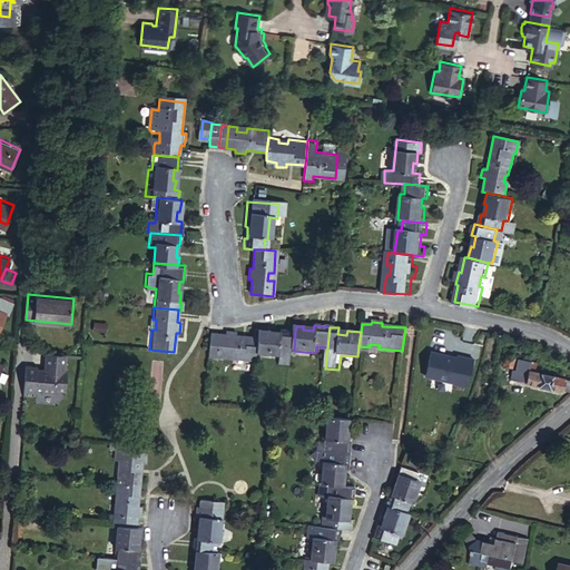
[(279,353),(294,354),(294,351),(295,331),(286,331),(285,334),(274,333),(274,330),(259,328),(258,338),(257,356),(279,357),(279,353)]
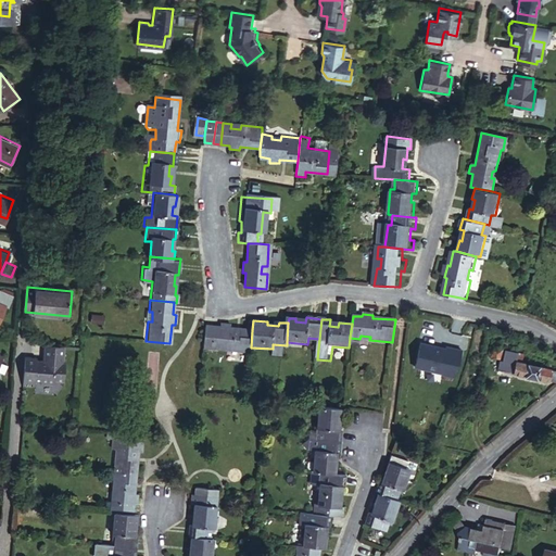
[(229,352),(250,354),(251,348),(252,330),(230,328),(230,324),(219,324),(219,327),(206,327),(204,350),(218,351),(219,348),(229,348),(229,352)]
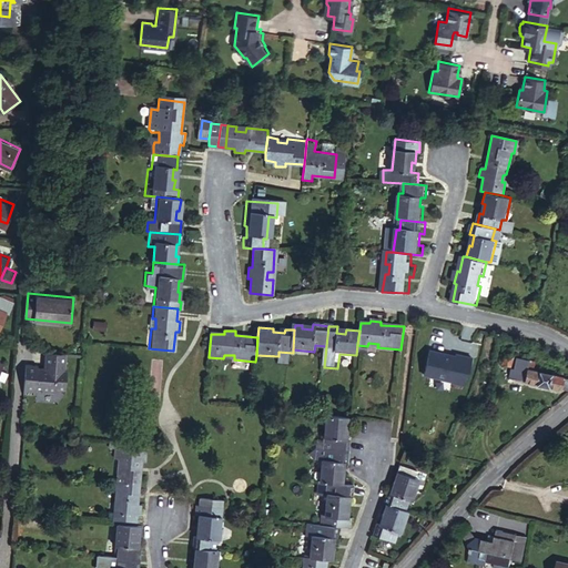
[(69,353),(47,352),(47,365),(27,364),(24,396),(39,396),(38,402),(63,403),(63,394),(67,394),(69,353)]
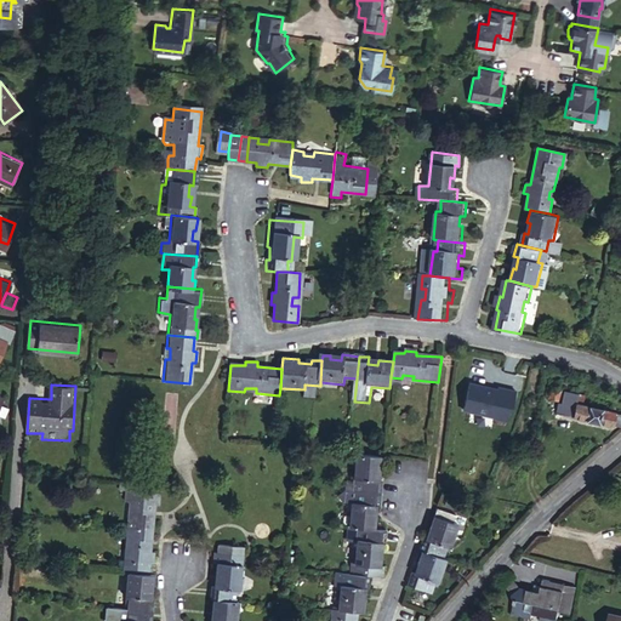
[(303,398),(319,399),(320,386),(305,385),(305,389),(303,398)]
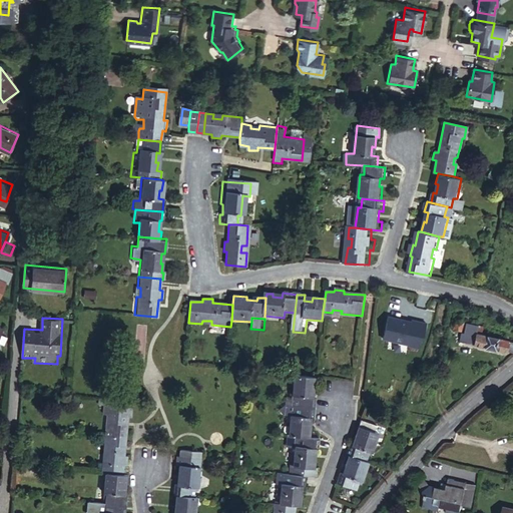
[(506,348),(512,350),(512,343),(482,336),(486,319),(478,318),(476,322),(469,320),(463,340),(505,350),(506,348)]
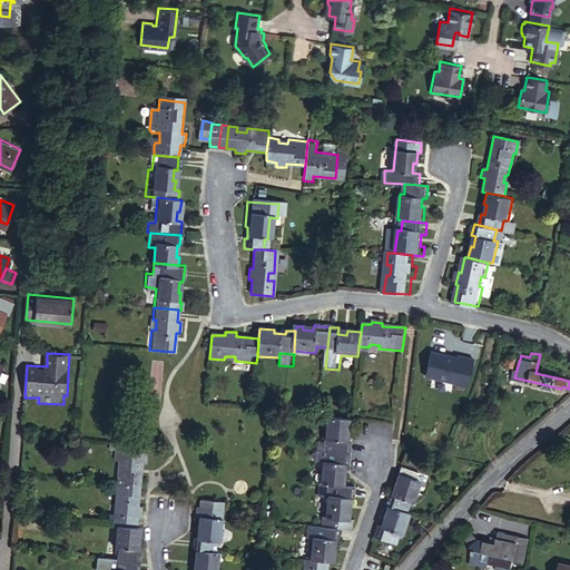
[(326,442),(325,452),(350,454),(351,440),(346,439),(347,431),(349,431),(350,418),(324,415),(322,441),(326,442)]
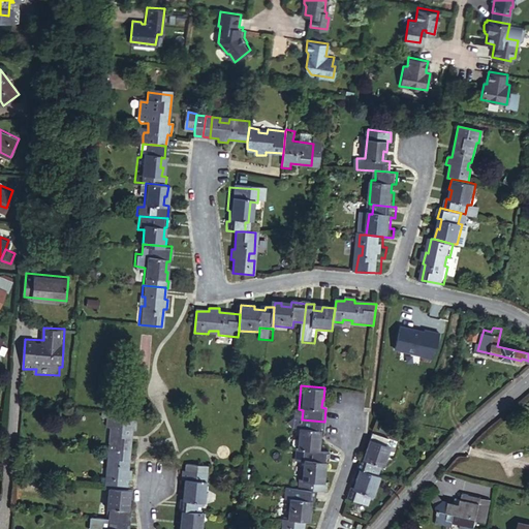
[(113,428),(111,446),(132,448),(134,427),(139,427),(139,418),(135,418),(135,411),(114,409),(114,418),(117,418),(116,428),(113,428)]
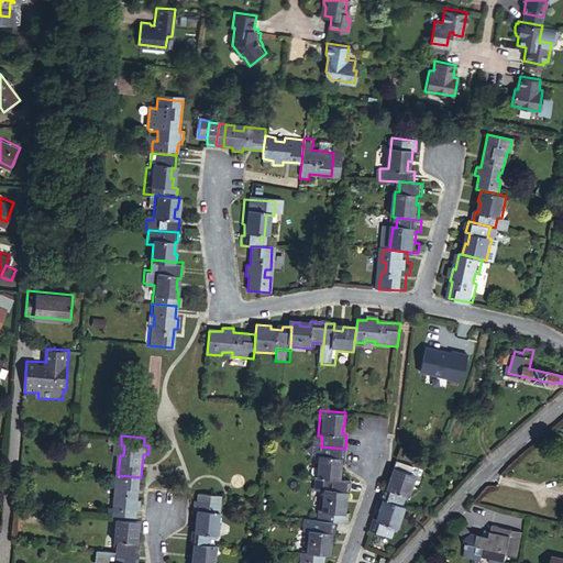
[(321,446),(310,445),(309,460),(317,460),(316,479),(327,481),(340,482),(340,470),(338,470),(339,462),(344,463),(345,449),(321,446)]
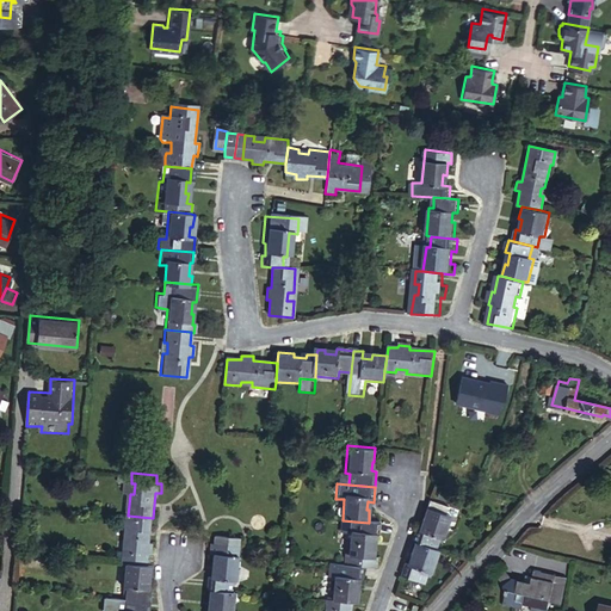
[(445,505),(429,499),(426,508),(444,514),(445,505)]
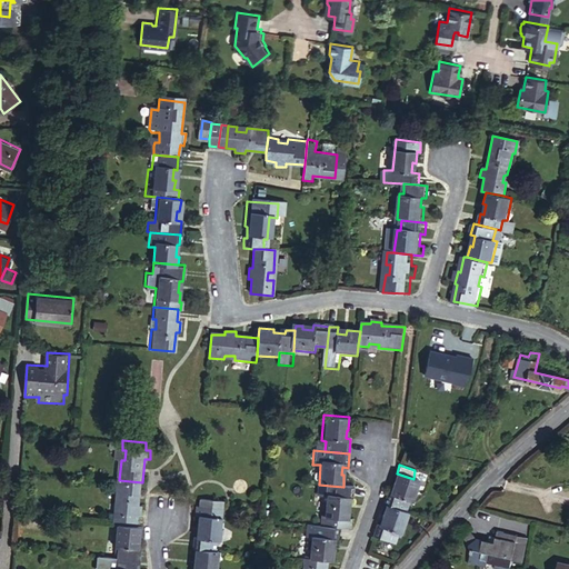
[(387,501),(406,508),(408,499),(411,500),(418,480),(413,479),(397,473),(393,485),(397,486),(395,495),(390,493),(387,501)]
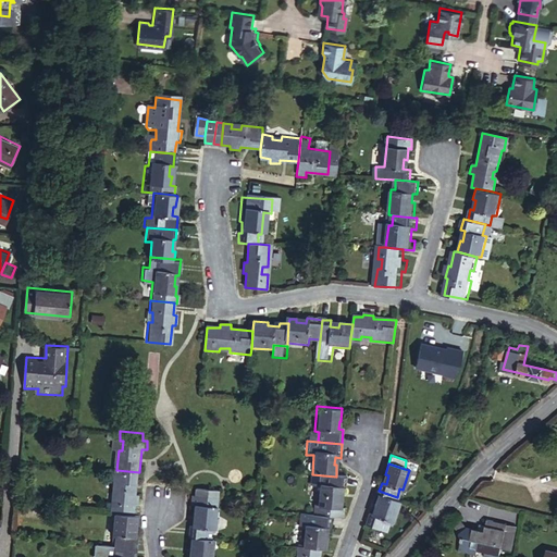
[(139,472),(116,470),(114,494),(119,494),(119,500),(115,500),(114,510),(119,510),(136,511),(137,502),(140,502),(141,493),(138,493),(139,472)]
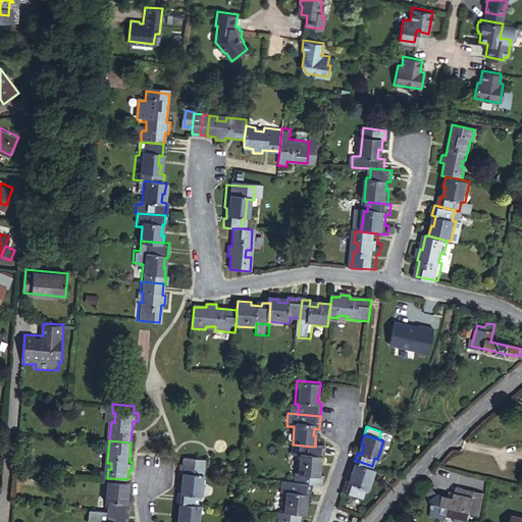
[(315,447),(303,446),(302,458),(299,458),(296,485),(313,487),(324,487),(325,477),(322,476),(323,469),(319,469),(320,459),(324,458),(326,448),(315,447)]
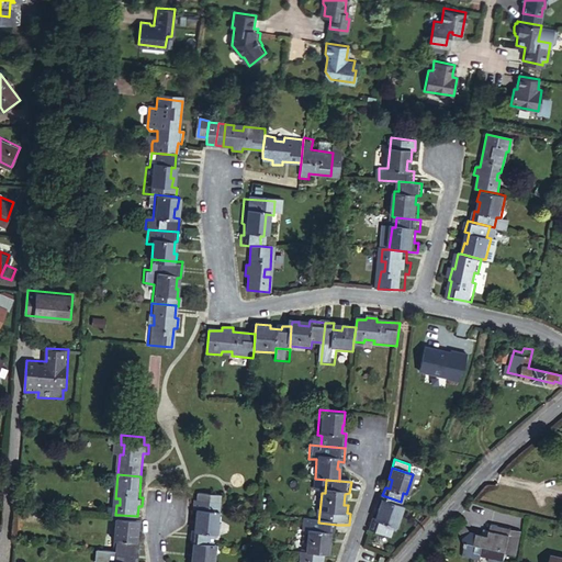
[(220,504),(221,496),(200,495),(199,502),(220,504)]
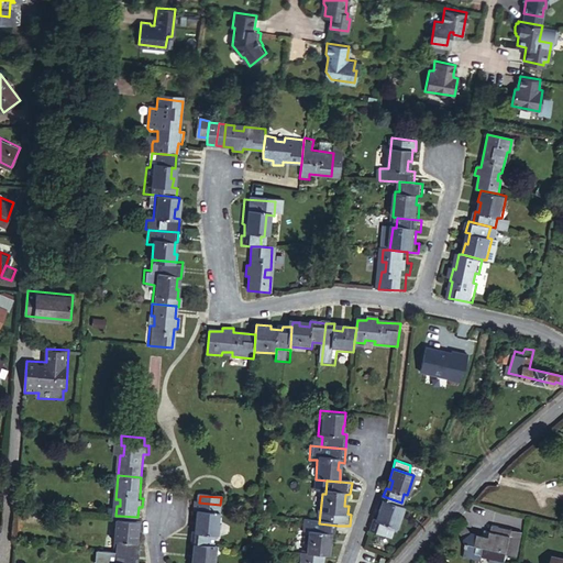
[(397,528),(405,504),(401,503),(383,496),(378,507),(379,508),(377,517),(375,517),(371,530),(389,537),(393,527),(397,528)]
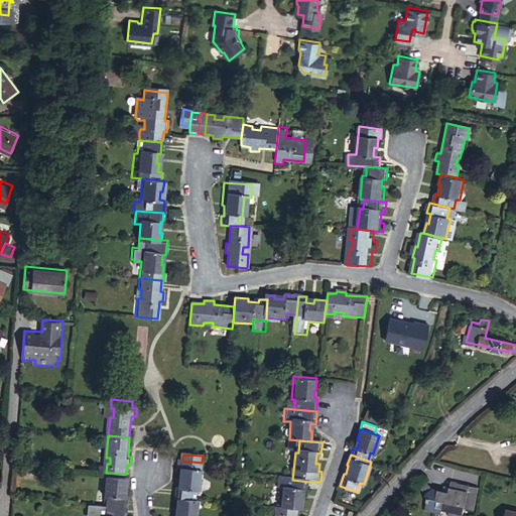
[(200,490),(202,463),(182,461),(178,461),(177,469),(180,469),(180,480),(182,481),(181,491),(175,491),(175,499),(177,499),(197,501),(197,490),(200,490)]
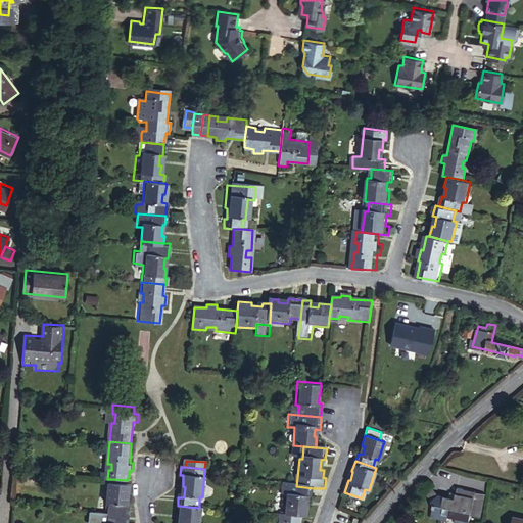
[(113,503),(113,513),(131,515),(132,504),(128,504),(129,494),(131,494),(132,480),(128,480),(111,479),(109,503),(113,503)]
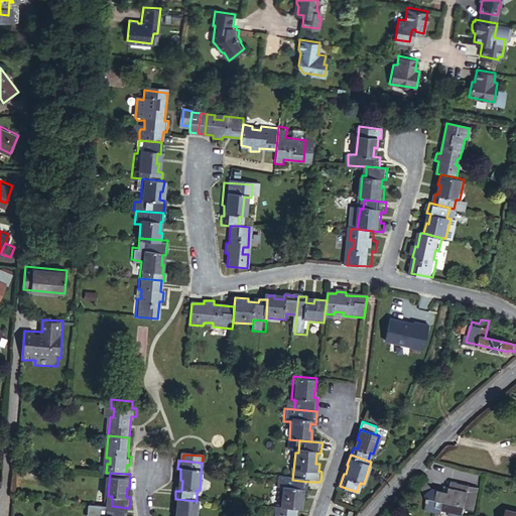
[(442,488),(434,487),(430,508),(439,511),(440,507),(448,508),(447,512),(462,515),(464,505),(467,492),(469,483),(450,479),(449,484),(448,489),(442,488)]
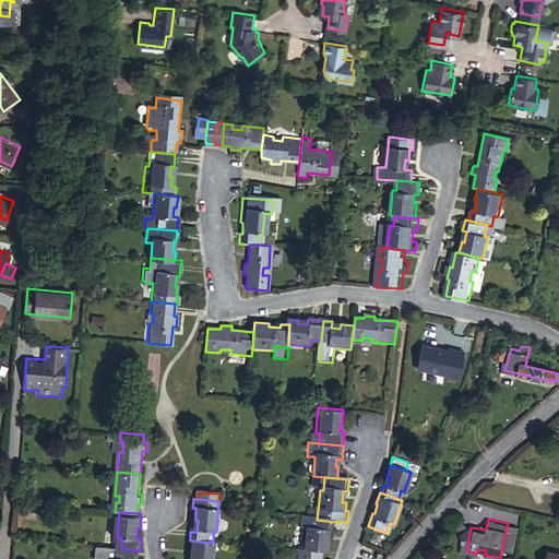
[(317,520),(310,520),(309,533),(306,533),(305,550),(328,552),(330,554),(331,540),(328,540),(329,532),(334,533),(335,522),(317,520)]
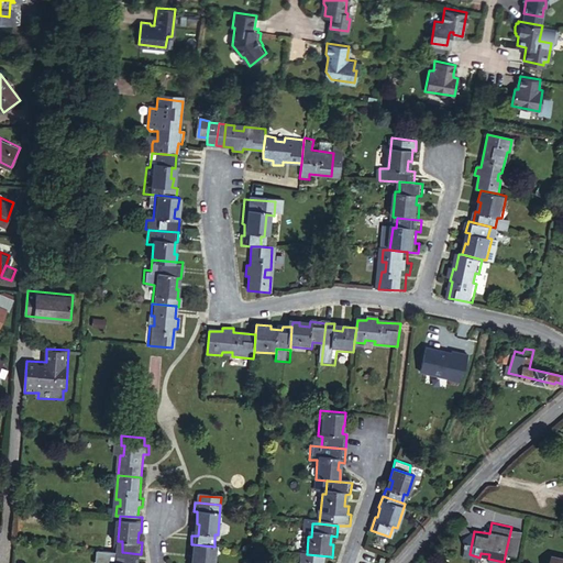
[(465,539),(463,553),(470,554),(474,531),(471,530),(466,525),(459,529),(465,539)]
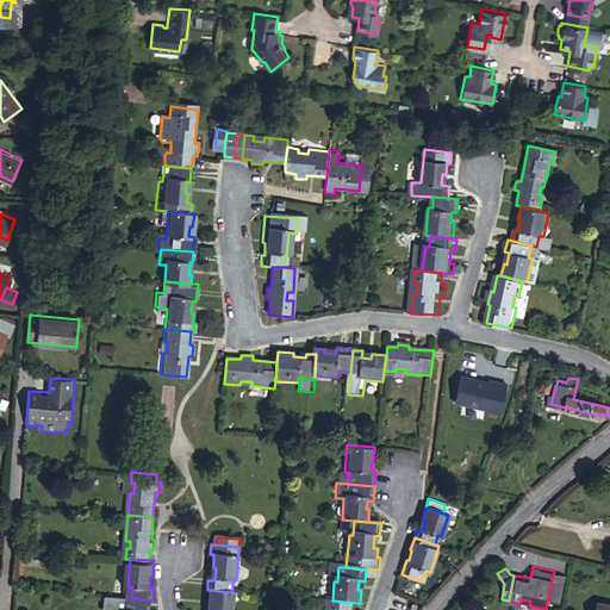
[(565,573),(554,571),(552,582),(562,584),(565,573)]
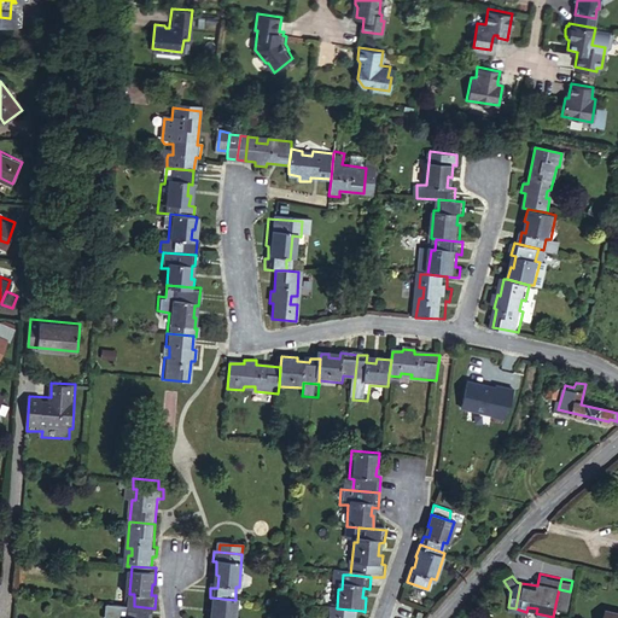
[(559,589),(555,605),(567,607),(570,592),(559,589)]
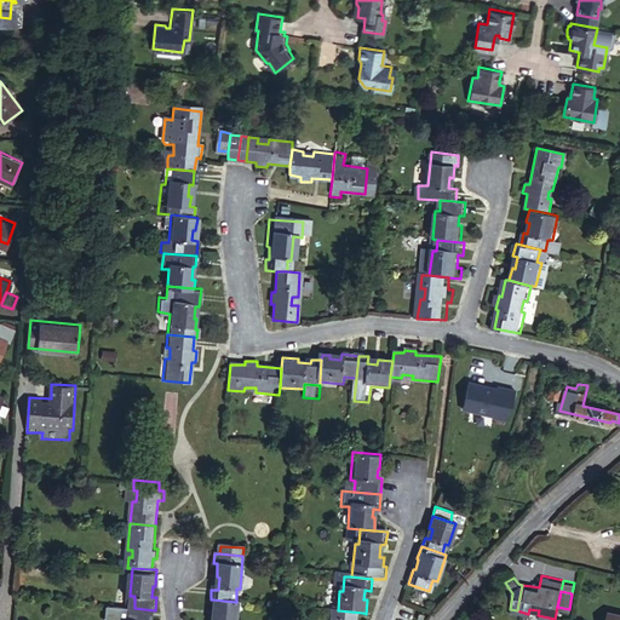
[(236,619),(239,602),(236,602),(213,600),(212,614),(216,614),(214,619),(236,619)]
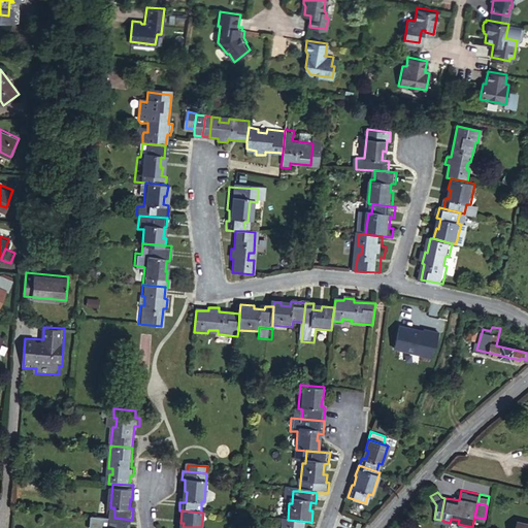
[(131,527),(132,520),(114,518),(113,527),(131,527)]
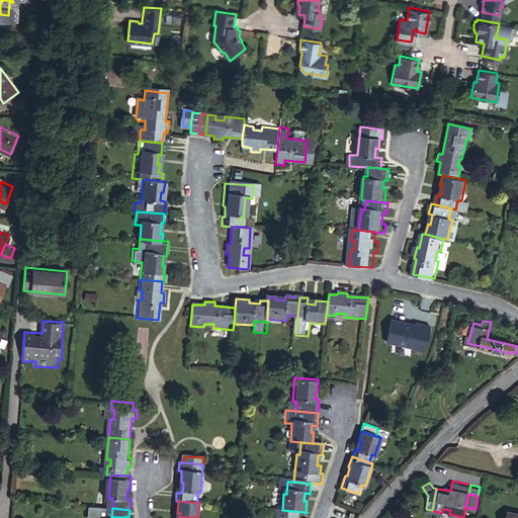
[(517,517),(517,509),(509,508),(507,517),(517,517)]
